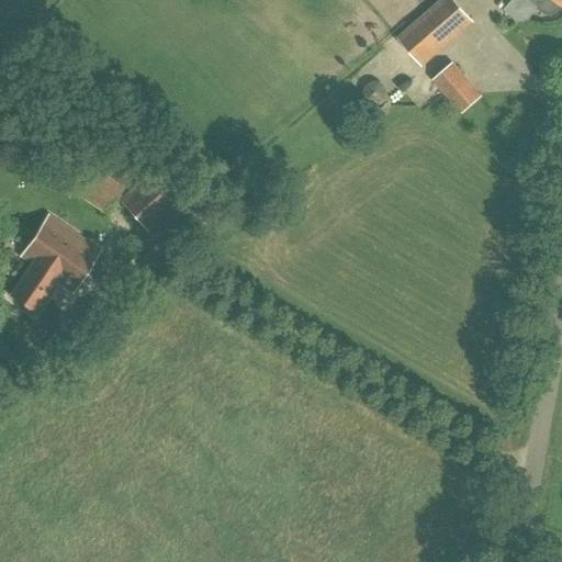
[(422,68),(467,29),(473,23),(452,0),(440,0),(427,12),(396,37),(422,68)]
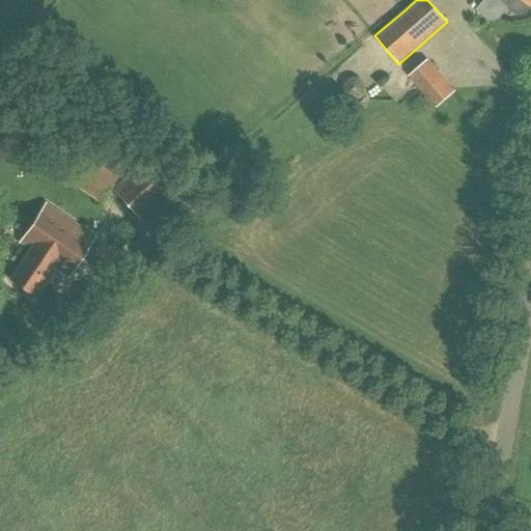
[(530,7),(530,0),(497,0),(507,10),(512,12),(516,15),(520,15),(524,12),(527,11),(530,7)]
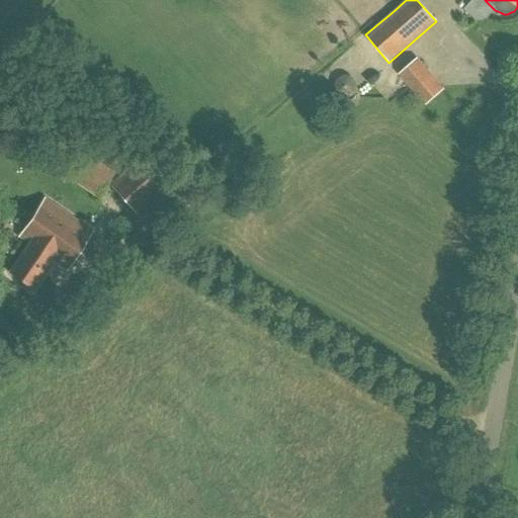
[(418,57),(399,73),(426,104),(445,88),(418,57)]
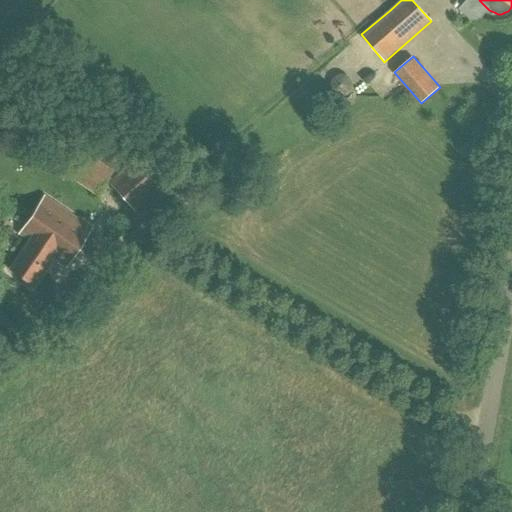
[(97,199),(114,171),(86,152),(80,148),(62,175),(97,199)]
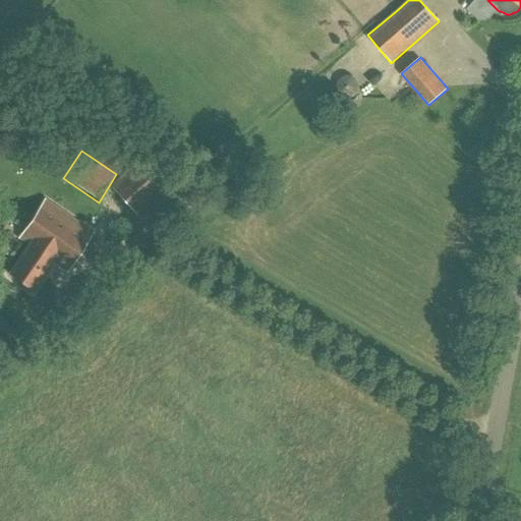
[(137,217),(172,183),(146,153),(110,186),(137,217)]
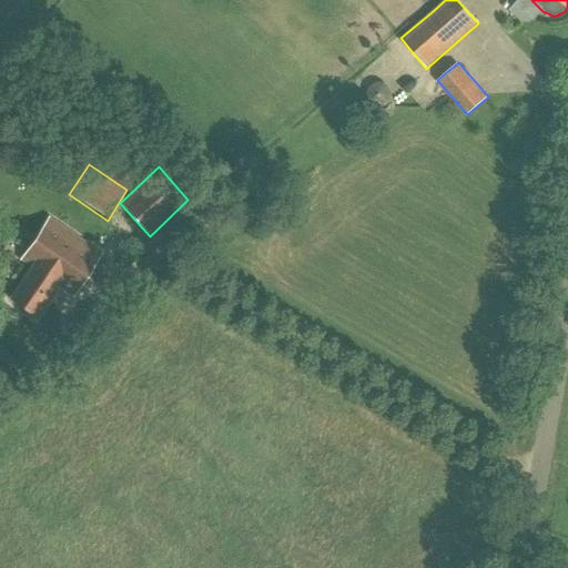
[(72,296),(100,253),(49,217),(20,261),(30,270),(9,301),(37,318),(58,285),(72,296)]
